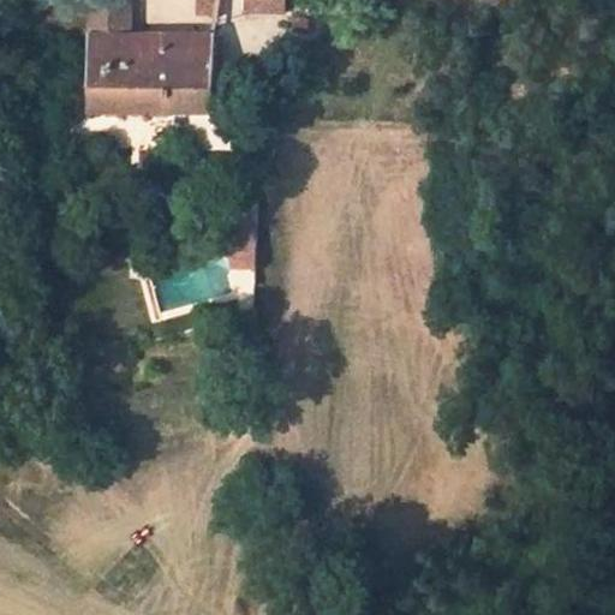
[(130,39),(129,0),(89,0),(89,37),(91,39),(103,39),(130,39)]
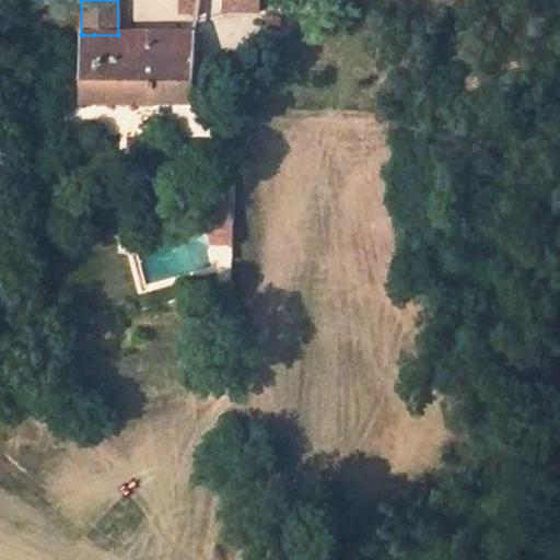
[(177,0),(177,14),(199,15),(199,0),(177,0)]
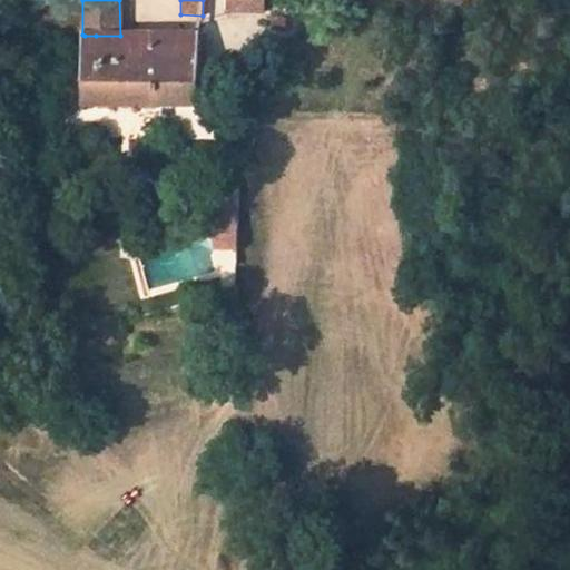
[(227,0),(227,11),(264,12),(264,0),(227,0)]
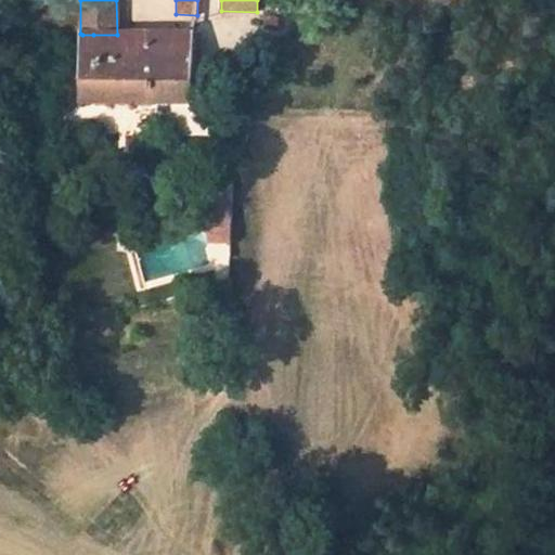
[(192,35),(117,35),(93,35),(82,35),(82,103),(191,103),(192,35)]
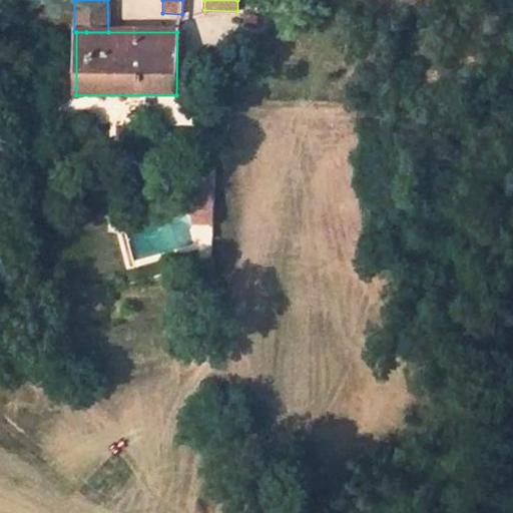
[(192,224),(210,225),(211,207),(193,207),(192,224)]
